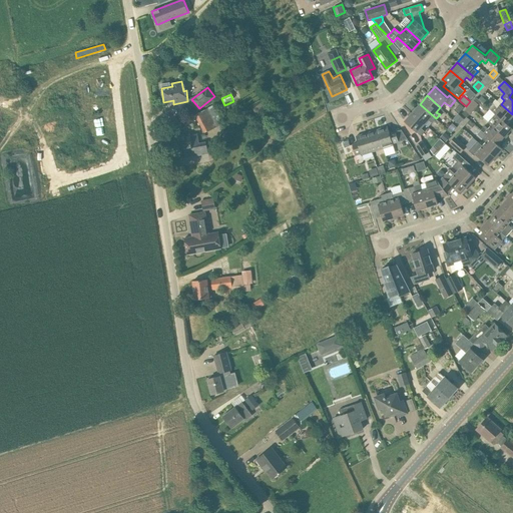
[(474,100),(469,105),(474,109),(476,107),(478,109),(481,106),(478,104),(479,104),(474,100)]
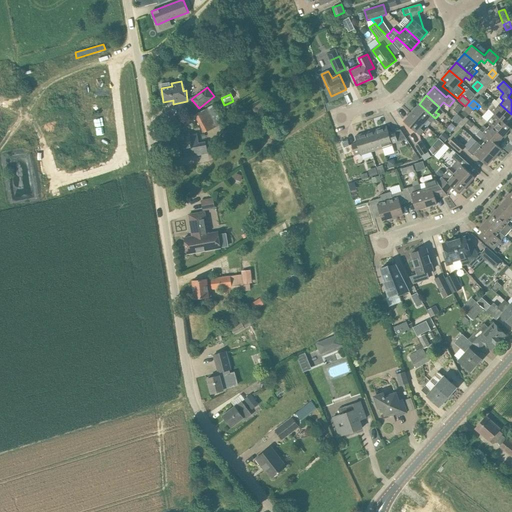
[(419,104),(412,113),(424,124),(428,120),(431,123),(435,118),(419,104)]
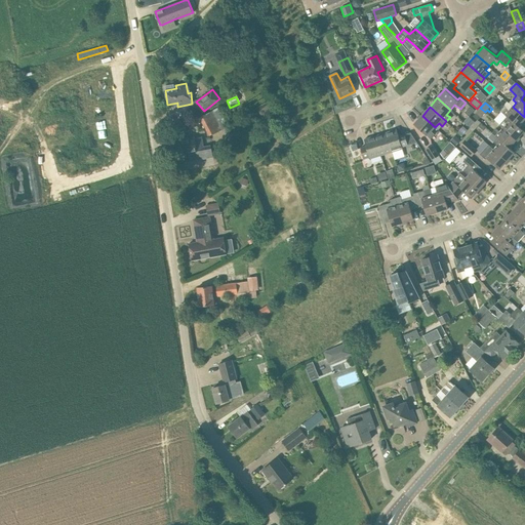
[(471,107),(466,112),(470,116),(475,110),(471,107)]
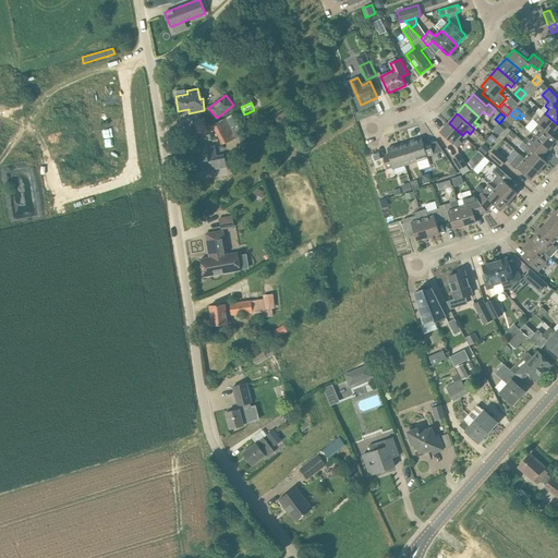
[(552,134),(557,126),(557,124),(545,113),(542,117),(537,113),(533,119),(540,123),(552,134)]
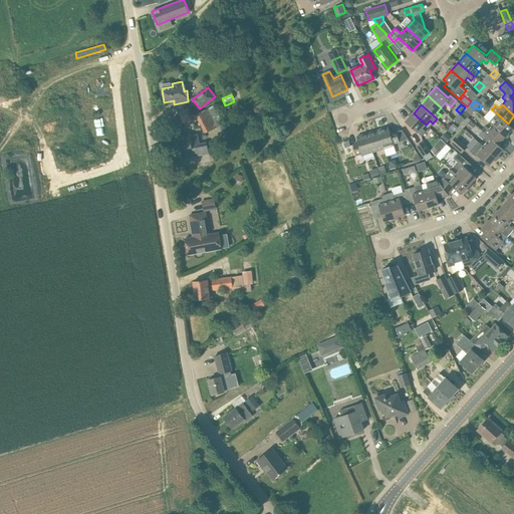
[(195,114),(204,134),(223,124),(213,105),(195,114)]
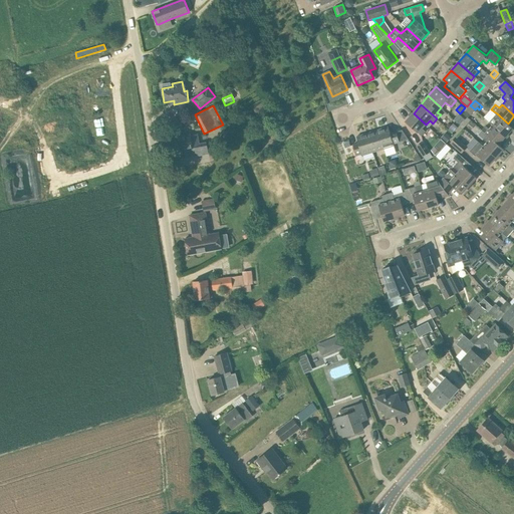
[(475,109),(471,106),(464,113),(469,117),(475,110),(475,109)]
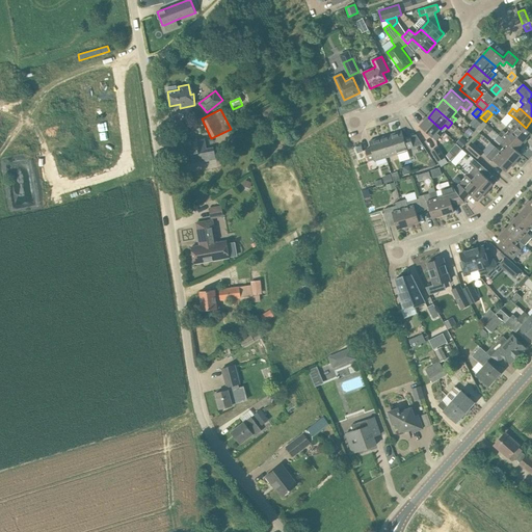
[(437,133),(441,129),(428,117),(420,126),(436,140),(441,136),(437,133)]
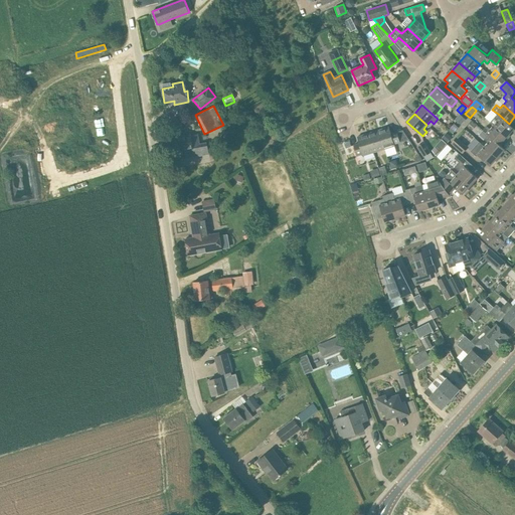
[(460,114),(455,120),(461,125),(466,120),(460,114)]
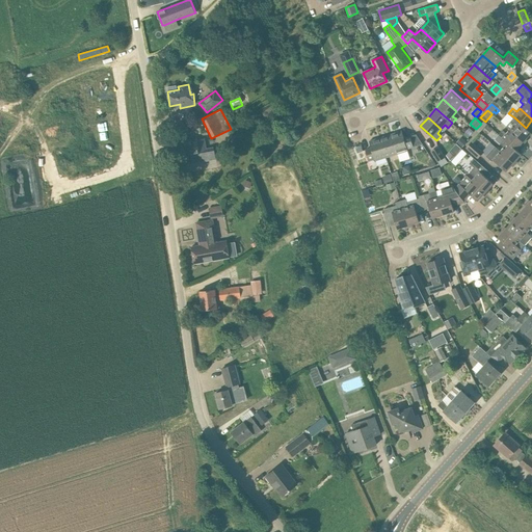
[(514,117),(506,127),(510,130),(523,142),(531,133),(526,128),(514,117)]
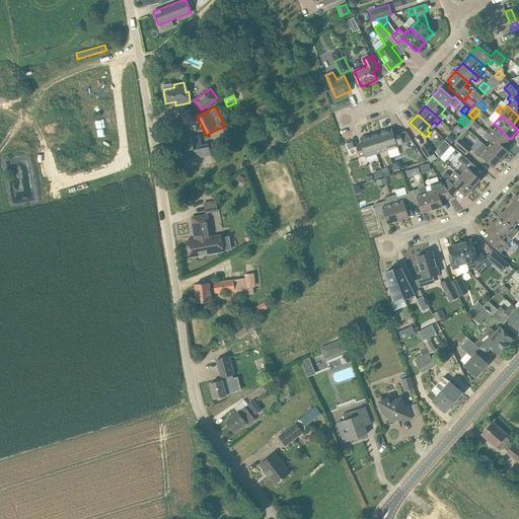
[(479,127),(475,122),(470,127),(475,132),(479,127)]
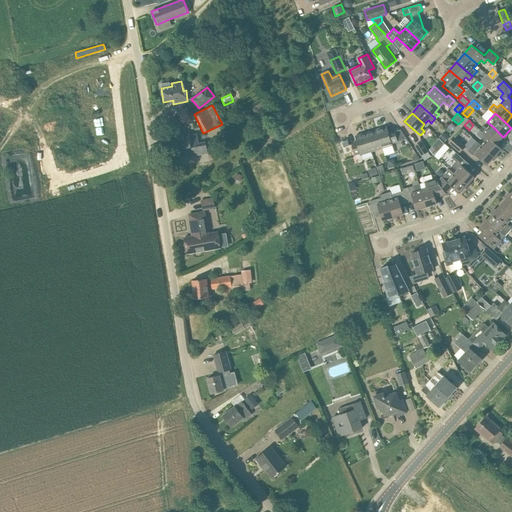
[(450,132),(456,126),(451,123),(446,129),(450,132)]
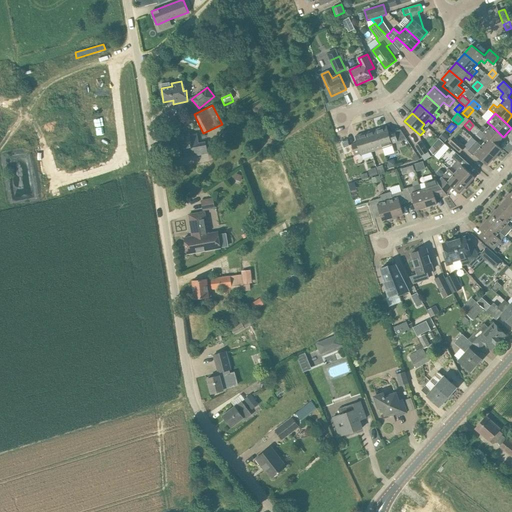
[(484,125),(480,130),(486,134),(490,138),(497,144),(503,137),(491,125),(488,129),(484,125)]
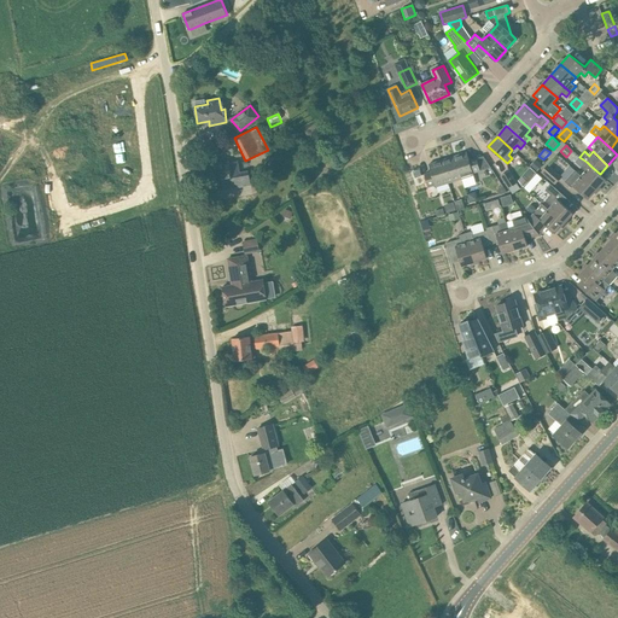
[(467,152),(455,157),(461,179),(474,175),(473,173),(481,170),(477,157),(470,159),(467,152)]
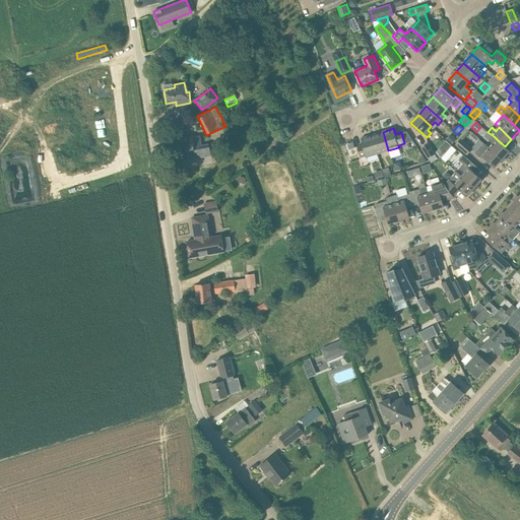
[(378,153),(388,150),(383,132),(372,135),(378,153)]
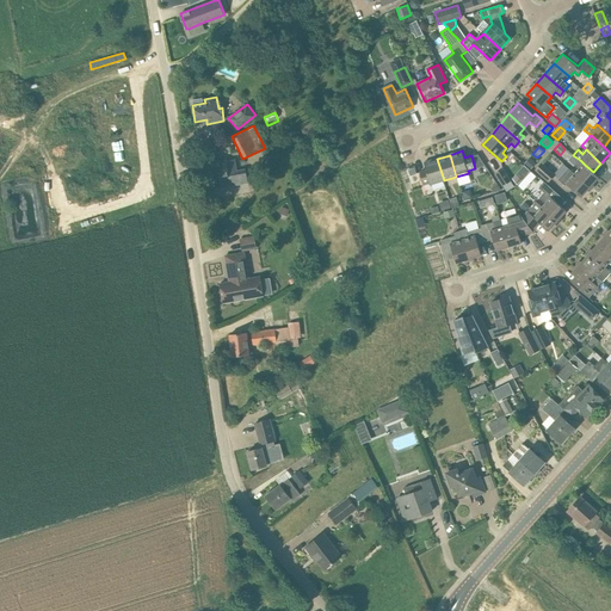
[(437,159),(425,162),(426,167),(418,170),(424,187),(432,184),(444,180),(437,159)]
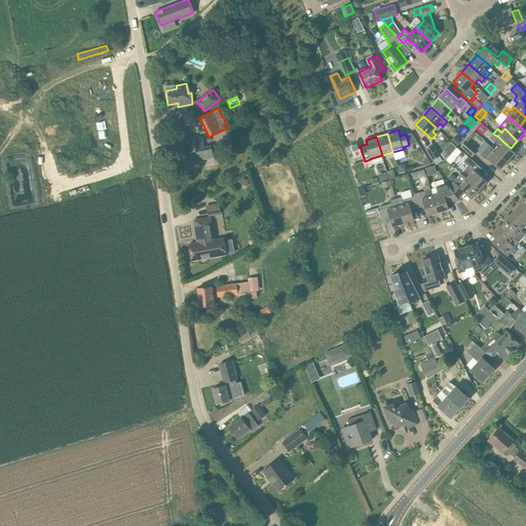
[(174,142),(177,155),(189,153),(190,162),(213,157),(211,145),(203,147),(201,138),(195,139),(194,138),(174,142)]
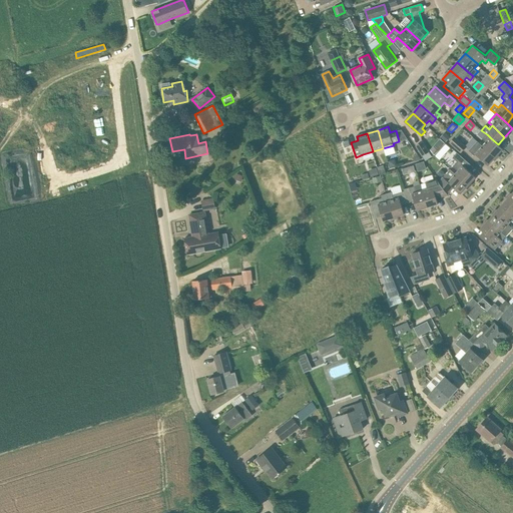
[(449,138),(445,134),(441,138),(445,142),(449,138)]
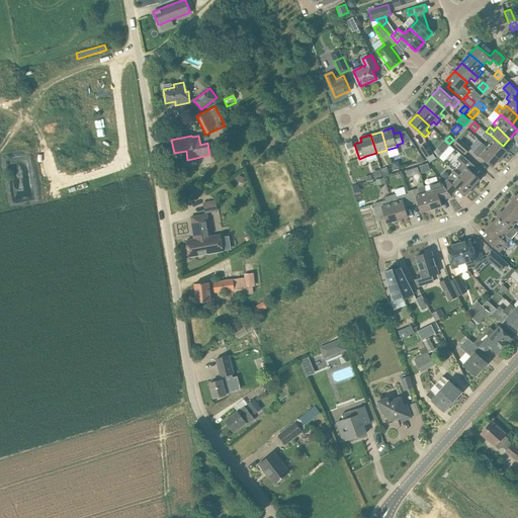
[(501,159),(508,152),(508,151),(506,149),(503,146),(503,147),(492,136),(491,137),(487,141),(492,145),(488,148),(501,159)]
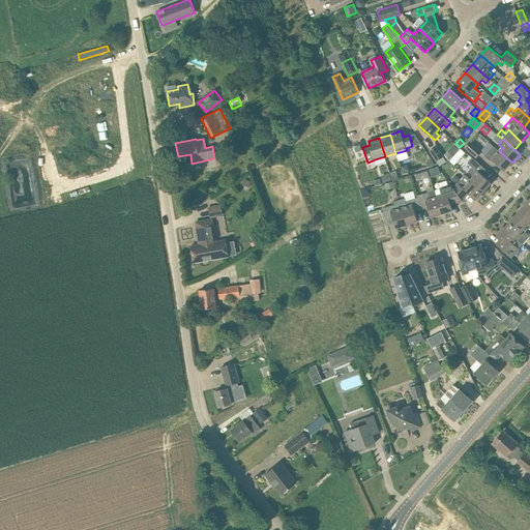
[(476,158),(480,153),(481,151),(470,141),(464,147),(476,158)]
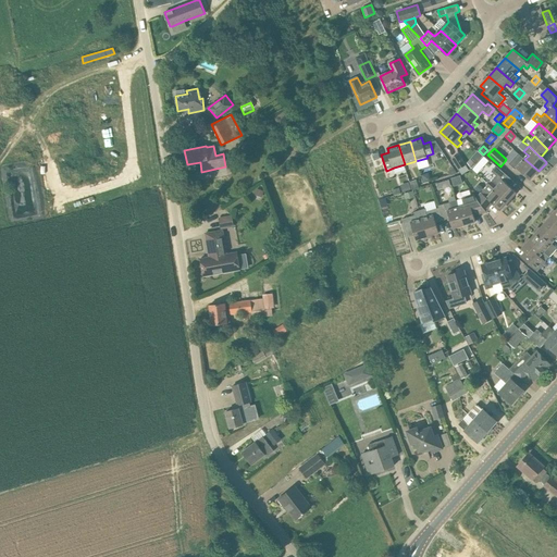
[(466,165),(466,164),(459,153),(450,159),(458,170),(461,174),(469,170),(466,165)]
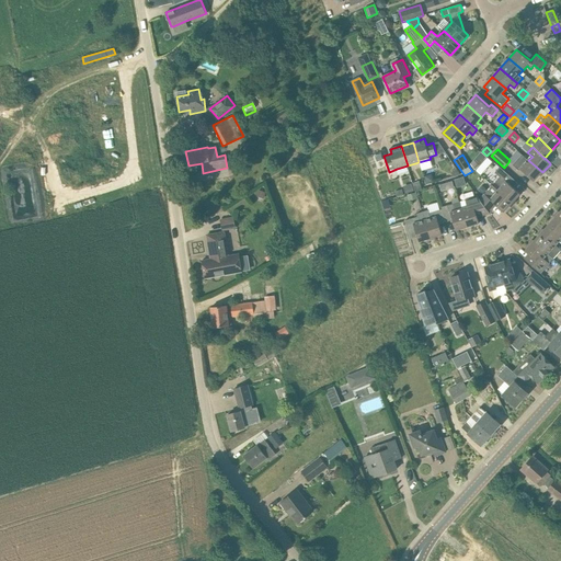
[(542,172),(528,160),(522,155),(513,165),(518,171),(519,170),(534,182),(542,172)]
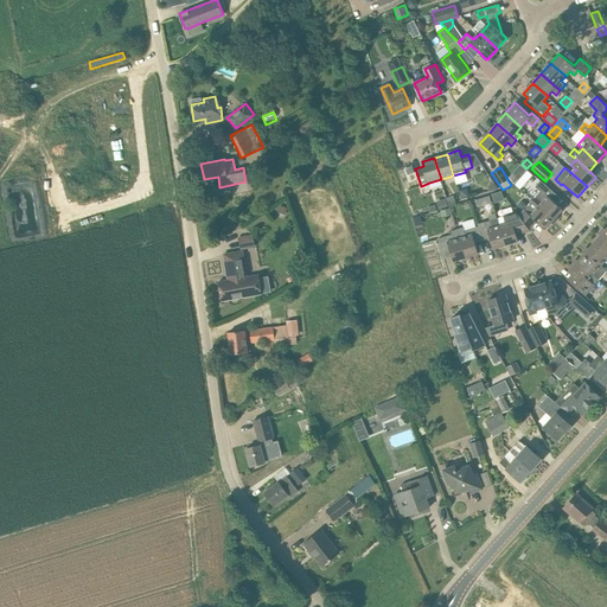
[(498,189),(492,179),(486,181),(490,191),(498,189)]
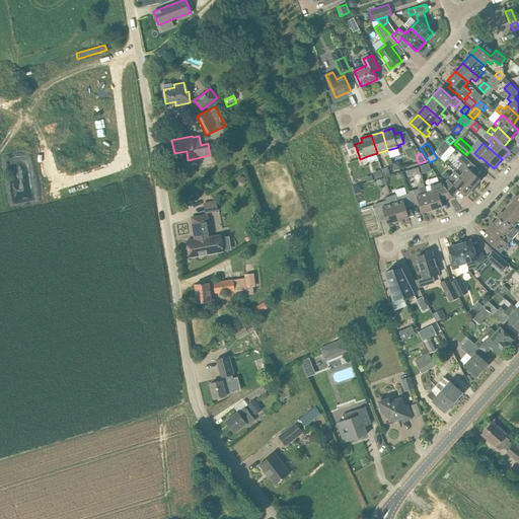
[(462,163),(458,168),(462,172),(459,175),(473,188),(480,179),(474,174),(479,169),(462,154),(458,159),(462,163)]
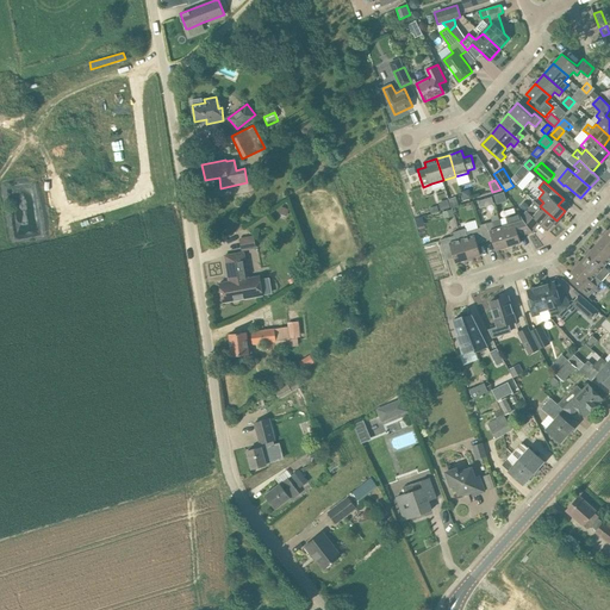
[(470,191),(461,193),(465,201),(472,199),(470,191)]
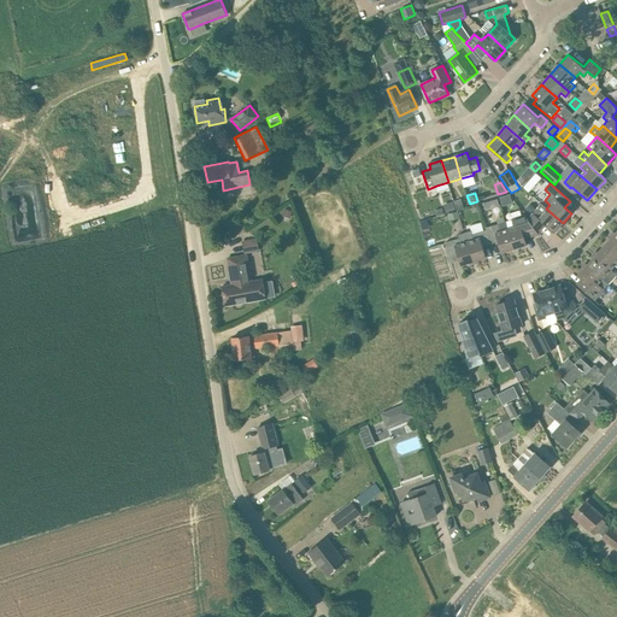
[(460,199),(453,201),(457,210),(464,207),(460,199)]
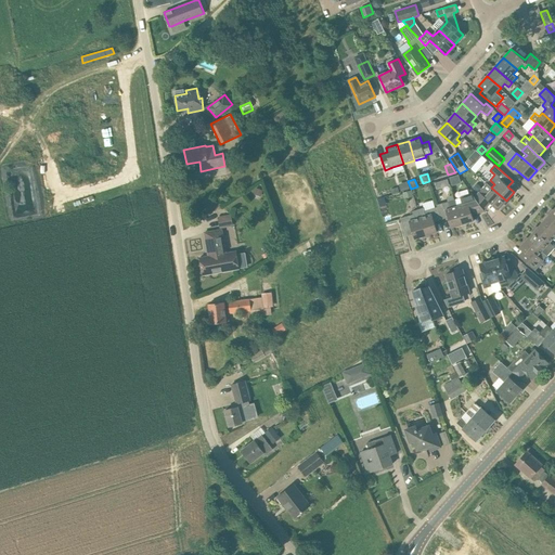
[(475,196),(474,197),(479,204),(485,211),(491,204),(498,210),(506,201),(491,188),(487,183),(479,191),(475,196)]
